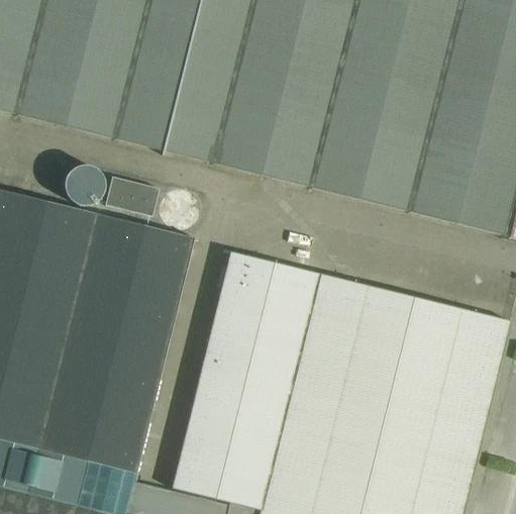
[(0,0),(0,109),(507,234),(515,198),(515,0),(0,0)]
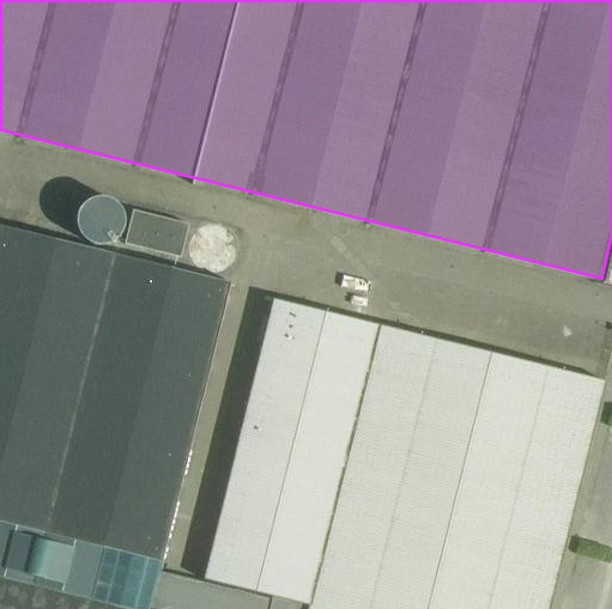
[(78,215),(78,220),(78,225),(79,229),(82,233),(85,237),(89,241),(92,243),(97,244),(102,244),(107,244),(111,243),(116,241),(120,237),(122,233),(125,229),(126,225),(127,220),(126,215),(125,211),(122,206),(120,202),(116,199),(111,198),(107,195),(102,195),(97,195),(92,198),(89,200),(85,202),(82,206),(79,211),(78,215)]
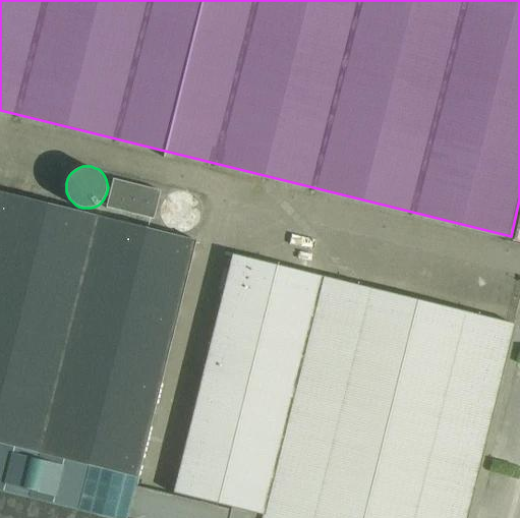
[(161,187),(112,175),(106,204),(154,216),(161,187)]
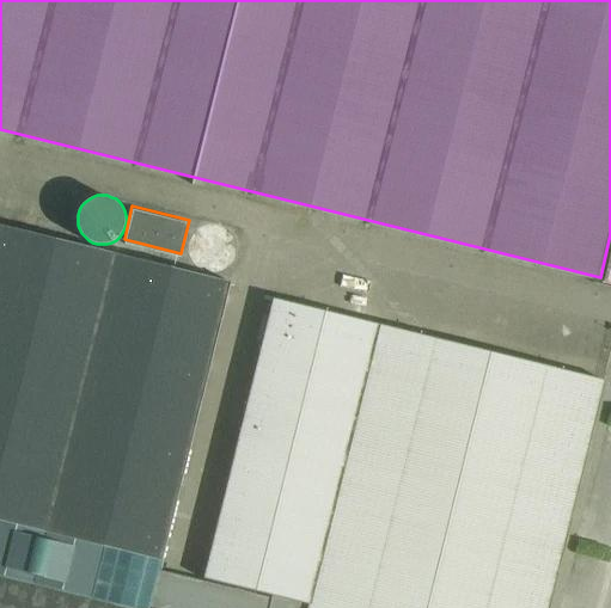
[(233,243),(233,241),(232,233),(227,227),(221,222),(214,220),(206,222),(199,227),(194,233),(193,240),(194,249),(197,255),(202,259),(211,262),(219,260),(227,256),(230,253),(232,249),(233,243)]
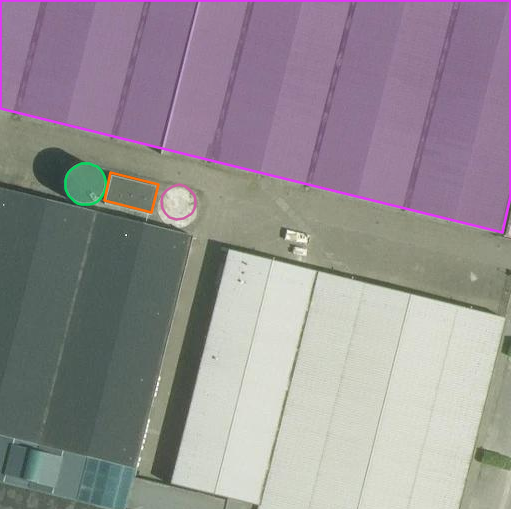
[(0,508),(457,508),(496,356),(505,318),(505,317),(505,316),(500,315),(371,283),(311,268),(283,261),(229,248),(172,477),(171,482),(171,483),(199,489),(210,492),(228,496),(227,500),(224,508),(125,508),(129,496),(133,478),(135,468),(136,466),(193,235),(0,187),(0,508)]
